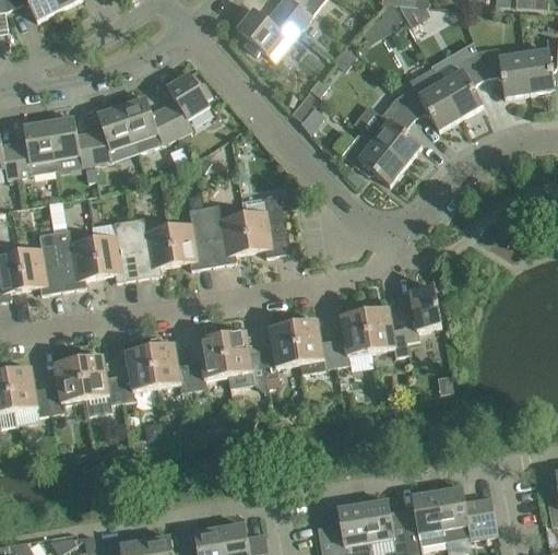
[(1,0),(6,11),(23,2),(28,4),(36,21),(59,10),(54,0),(1,0)]
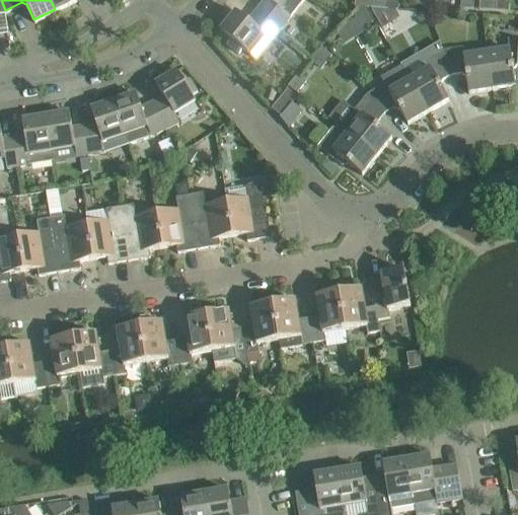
[(50,0),(55,9),(74,0),(50,0)]
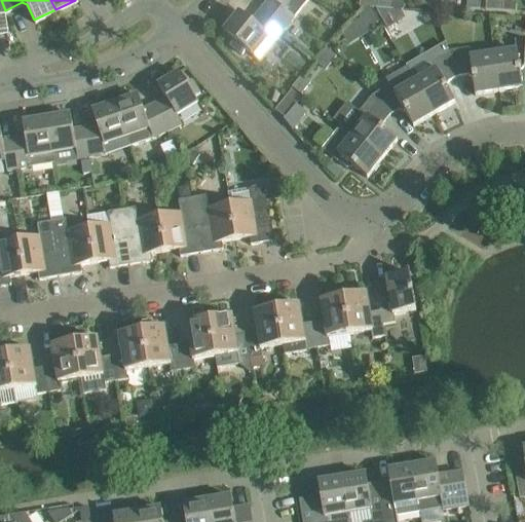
[(264,0),(257,9),(262,13),(282,29),(304,0),(264,0)]
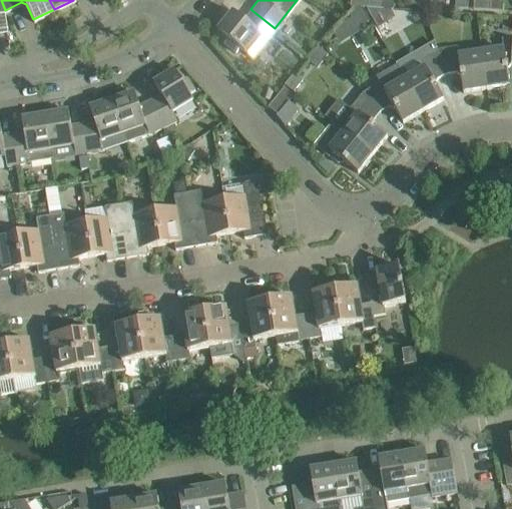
[(489,7),(502,8),(502,0),(489,0),(489,7)]
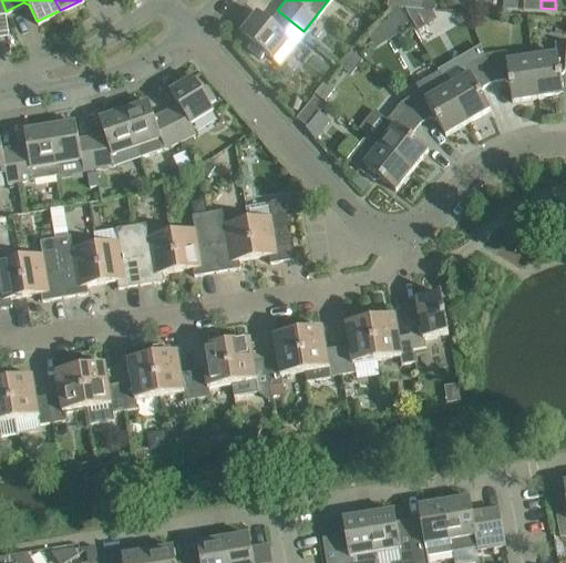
[(405,20),(397,4),(389,3),(382,9),(387,16),(393,27),(405,20)]
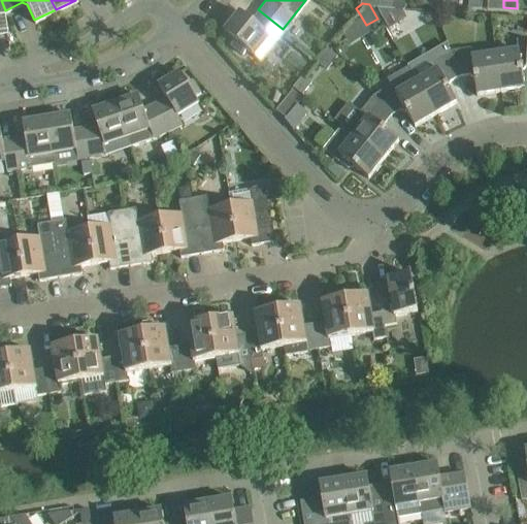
[(239,8),(224,28),(234,37),(230,42),(242,52),(246,46),(259,58),(283,29),(263,13),(258,9),(251,18),(239,8)]
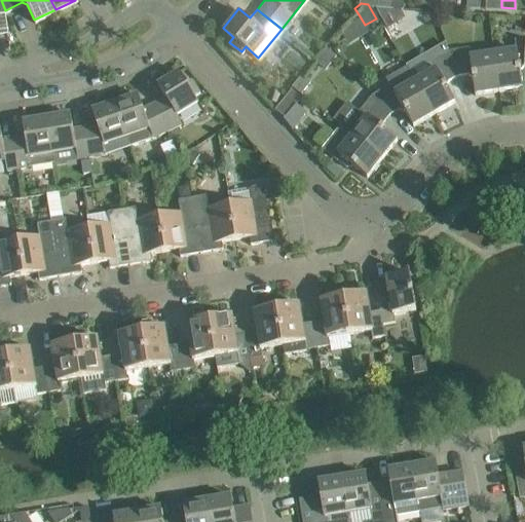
[(515,47),(492,50),(498,88),(522,84),(519,68),(523,64),(524,63),(524,37),(514,37),(515,47)]
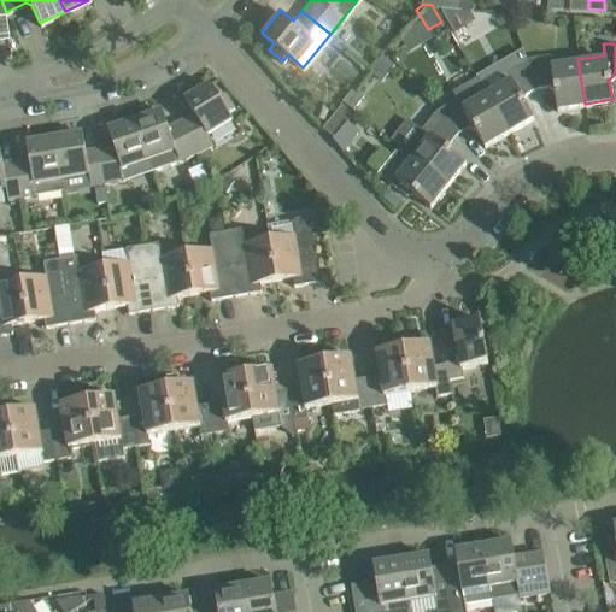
[(521,46),(475,72),(476,75),(486,92),(509,130),(533,116),(522,99),(524,92),(535,86),(524,57),(521,46)]
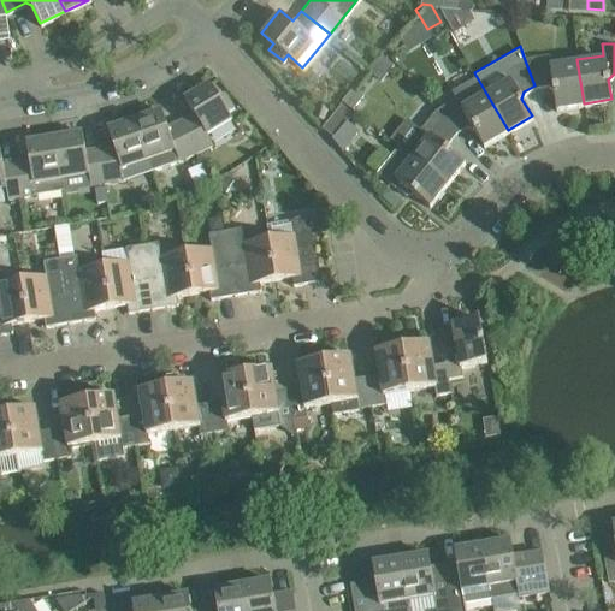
[(549,53),(524,57),(534,85),(547,83),(553,88),(555,107),(584,104),(577,59),(550,63),(549,53)]
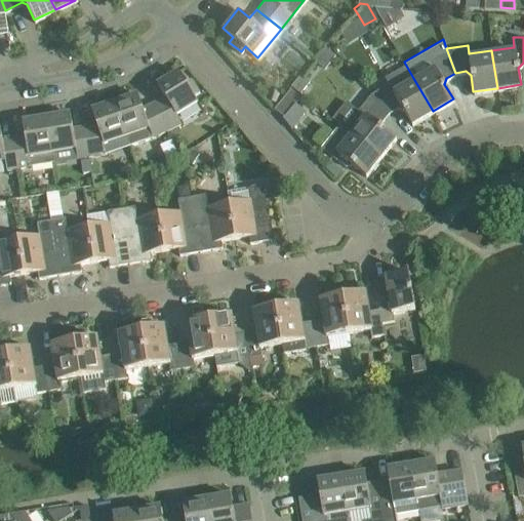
[(388,82),(371,91),(388,112),(397,107),(403,108),(411,123),(433,111),(413,78),(405,64),(384,76),(388,82)]
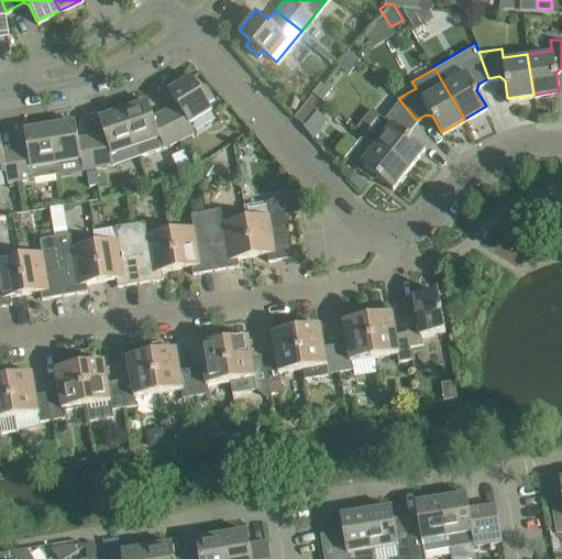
[(176,101),(164,107),(167,113),(179,138),(194,130),(188,120),(211,107),(207,100),(212,97),(205,84),(199,87),(190,74),(168,88),(176,101)]
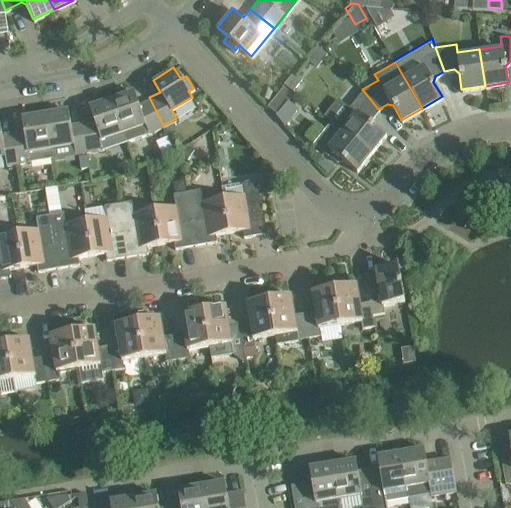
[(291,70),(282,80),(292,88),(300,77),(291,70)]
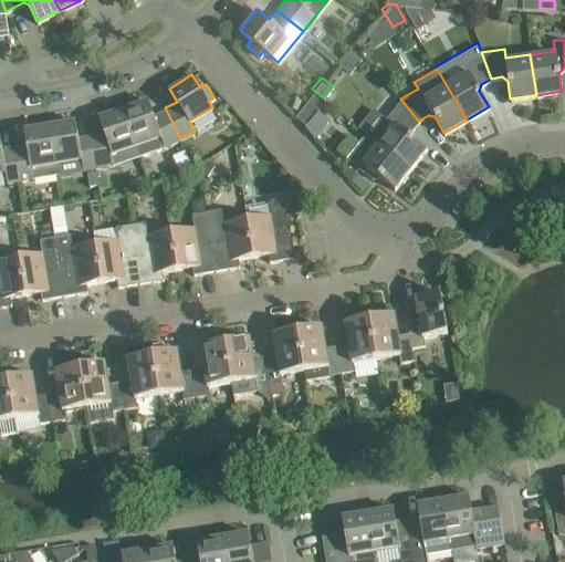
[(302,95),(292,92),(288,104),(299,107),(302,95)]
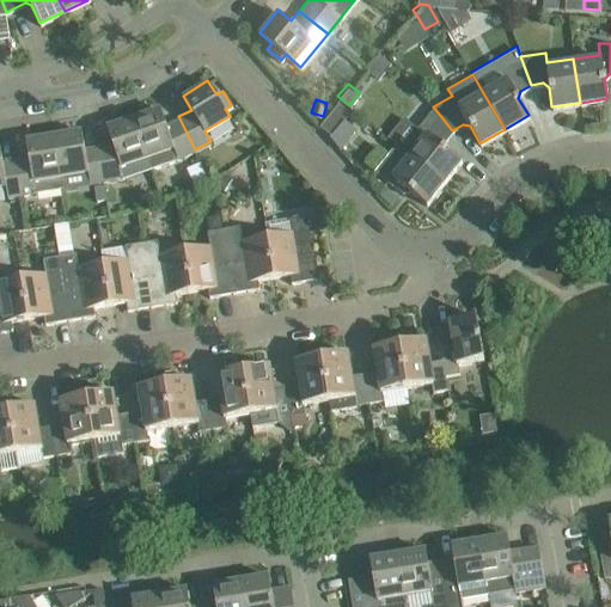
[(337,100),(318,124),(330,134),(349,110),(337,100)]
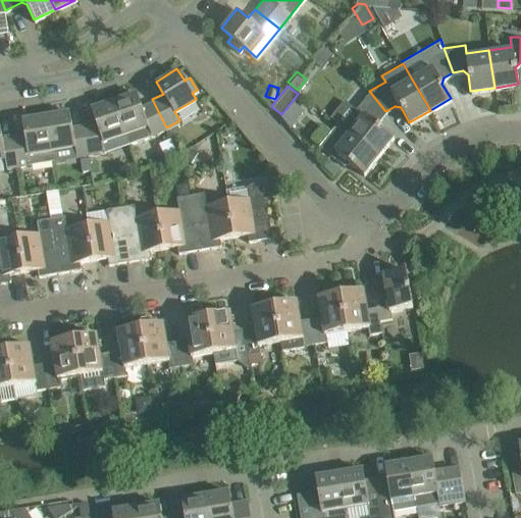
[(136,91),(113,99),(124,133),(128,142),(152,134),(166,127),(155,105),(152,99),(141,104),(136,91)]
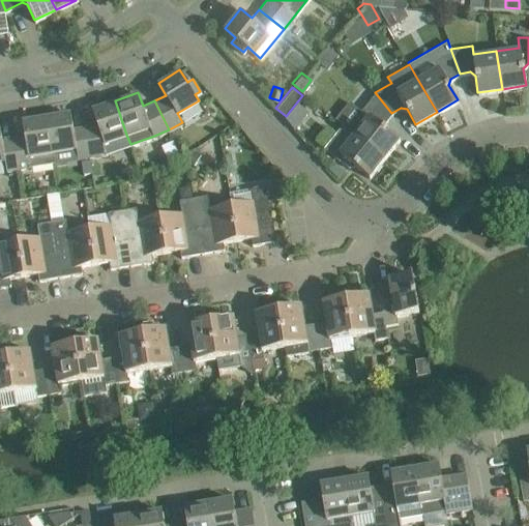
[(361,109),(347,127),(354,133),(384,156),(400,138),(385,127),(385,121),(391,113),(375,92),(361,109)]
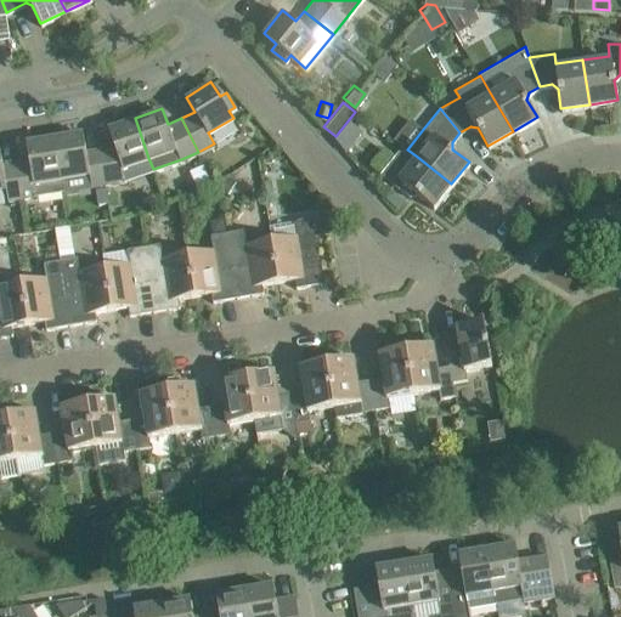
[(113,143),(99,146),(100,153),(105,182),(125,179),(153,169),(148,158),(135,118),(108,128),(113,143)]
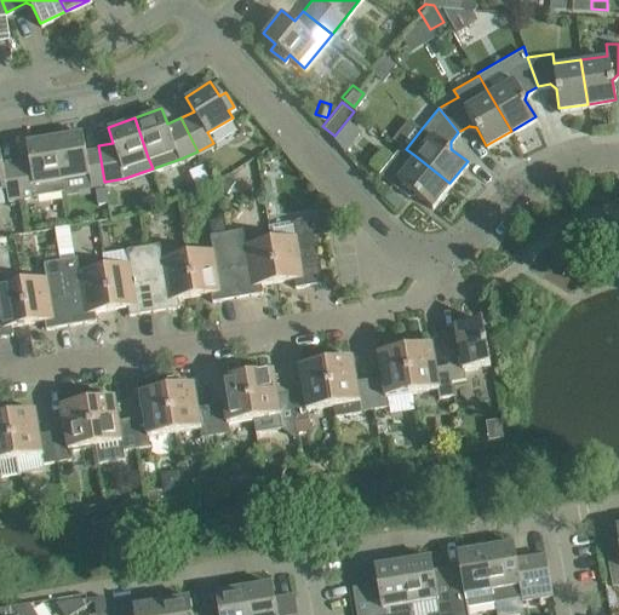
[(82,131),(53,136),(61,177),(63,189),(63,190),(91,185),(91,184),(104,182),(99,153),(98,145),(85,148),(82,131)]
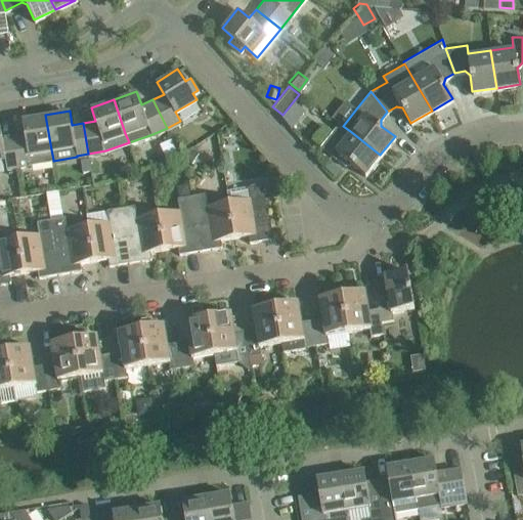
[(24,132),(12,134),(13,141),(17,166),(30,164),(53,160),(51,149),(45,115),(22,119),(24,132)]
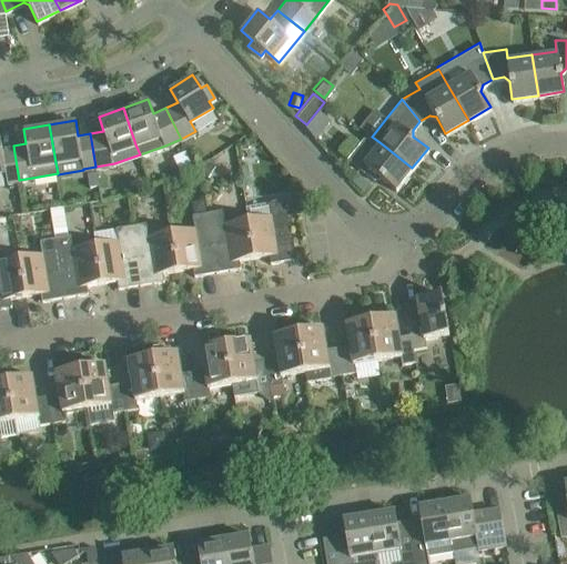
[(366,132),(347,157),(352,161),(374,178),(381,177),(395,189),(412,168),(380,142),(372,137),(366,132)]
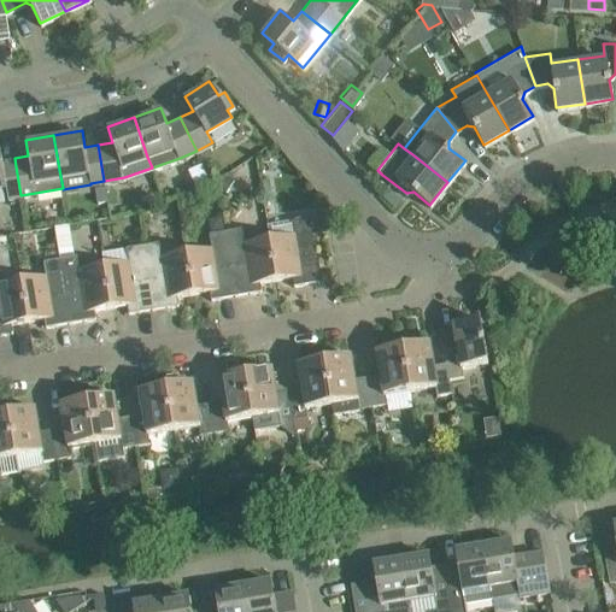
[(0,186),(5,186),(7,198),(21,195),(16,166),(15,158),(1,160),(0,152),(0,186)]
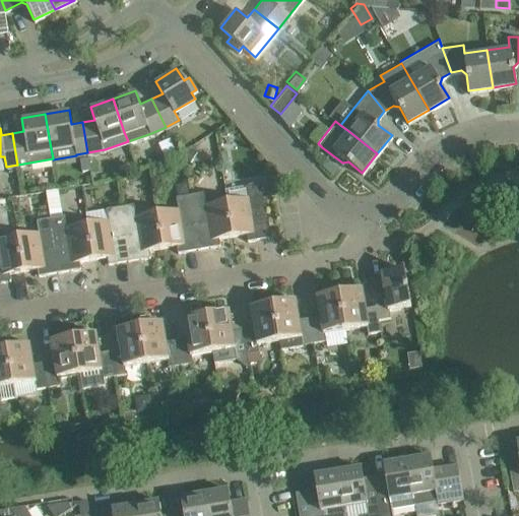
[(191,146),(183,149),(184,157),(190,160),(196,149),(191,146)]
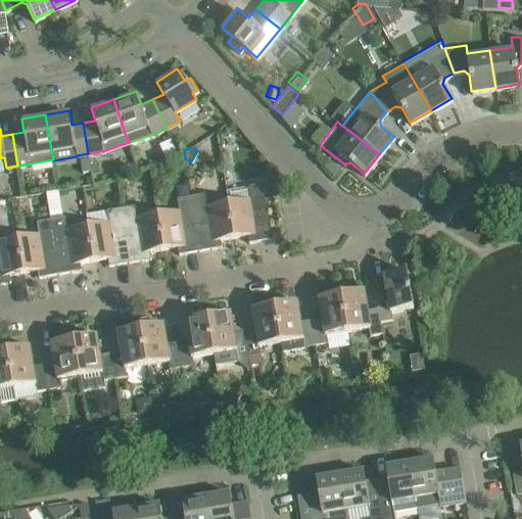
[(82,171),(91,169),(89,156),(80,158),(82,171)]
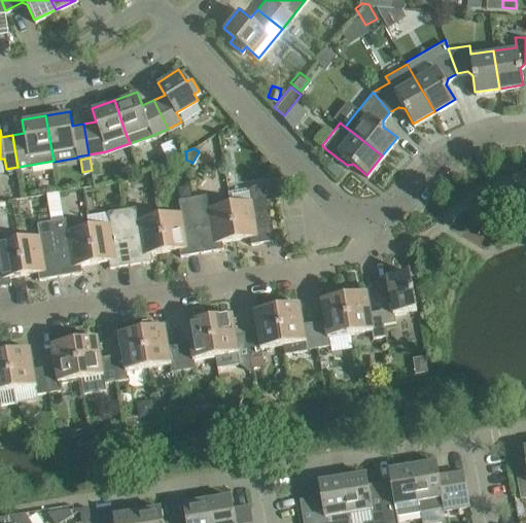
[(279,173),(268,181),(271,186),(275,194),(287,186),(283,179),(279,173)]
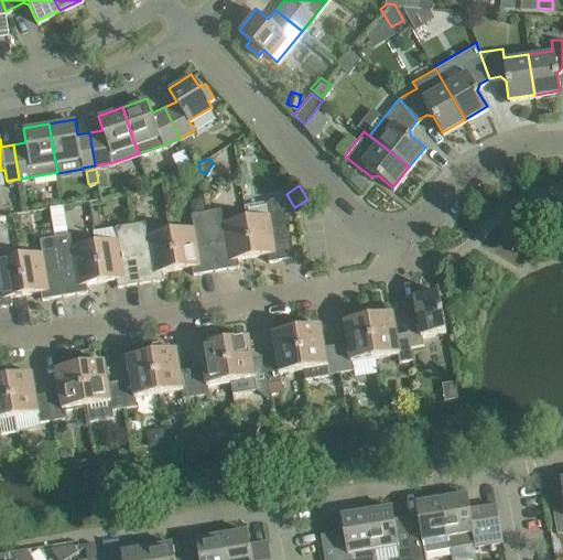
[(203,195),(190,197),(192,211),(205,208),(205,206),(203,195)]
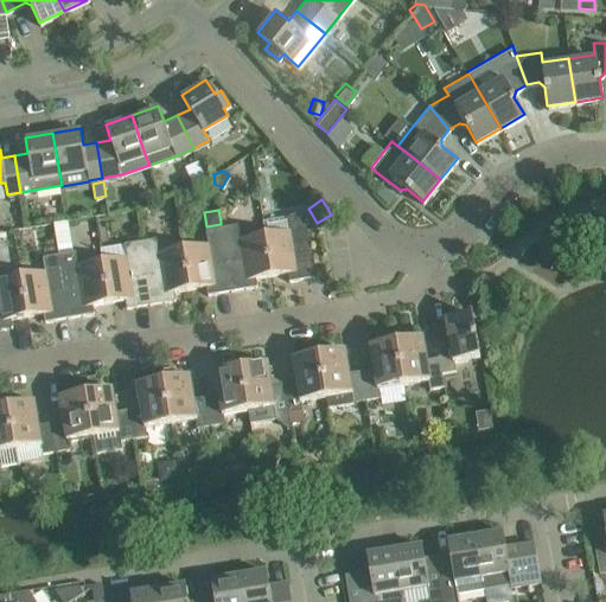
[(261,218),(263,232),(270,273),(287,270),(288,279),(313,275),(308,243),(303,211),(261,218)]
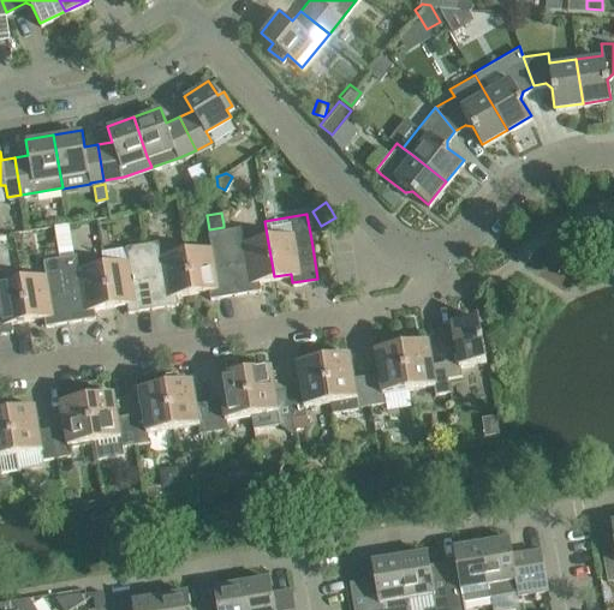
[(258,280),(274,276),(267,235),(243,239),(240,225),(224,227),(234,292),(260,288),(258,280)]
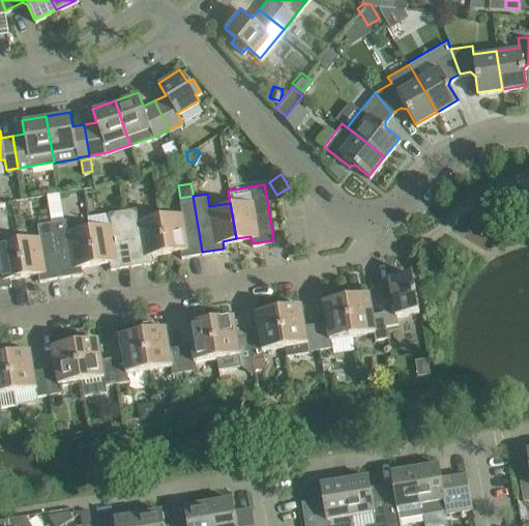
[(180,256),(202,252),(193,196),(178,199),(180,211),(159,214),(166,251),(179,249),(180,256)]
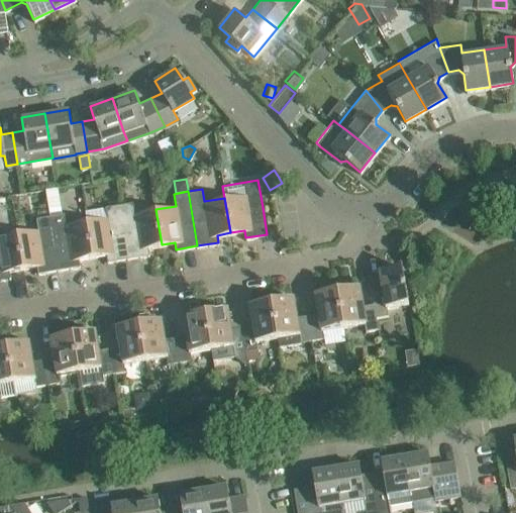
[(132,201),(119,203),(128,258),(148,253),(147,246),(162,244),(156,209),(134,212),(132,201)]
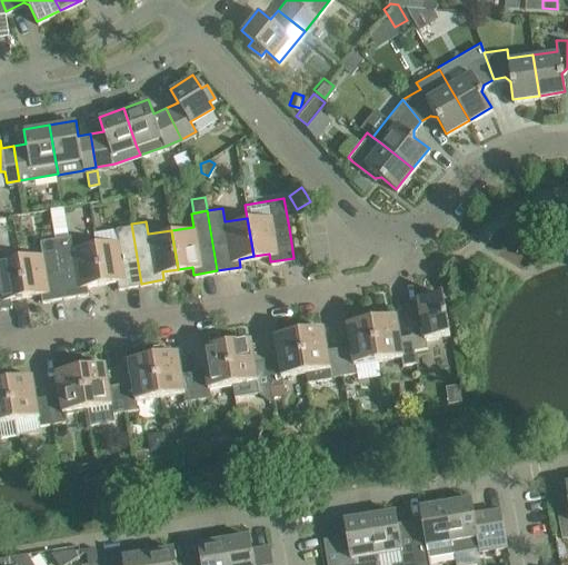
[(117,287),(141,284),(131,224),(116,226),(118,239),(95,243),(101,281),(116,279),(117,287)]
